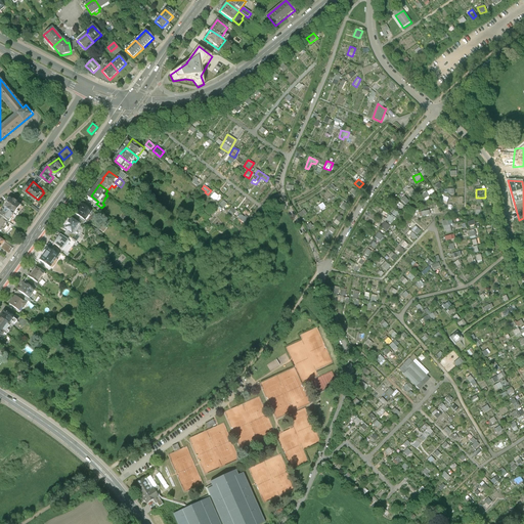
[(400,200),(406,205),(409,201),(403,195),(400,200)]
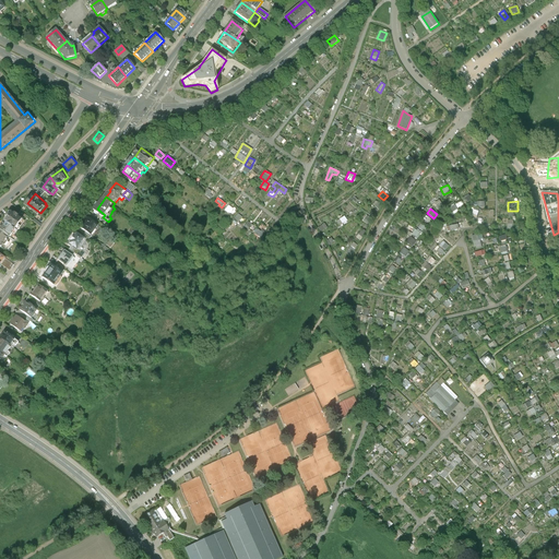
[(27,219),(25,217),(14,210),(7,218),(8,219),(21,229),(27,219)]
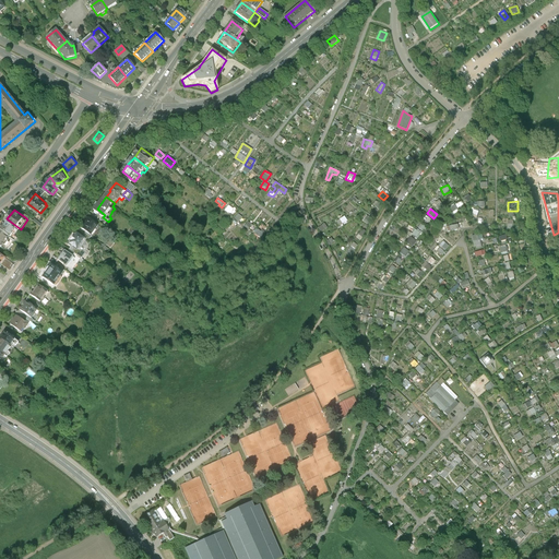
[(238,214),(229,224),(232,226),(237,219),(242,224),(246,221),(238,214)]
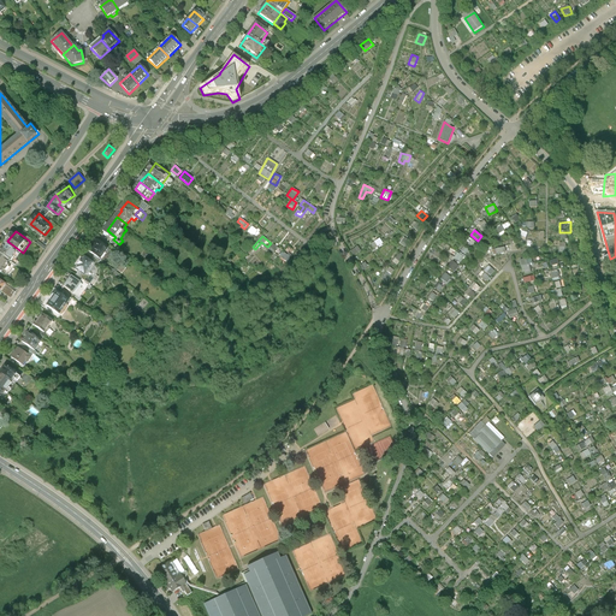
[(378,247),(383,244),(379,237),(371,242),(373,248),(378,246),(378,247)]
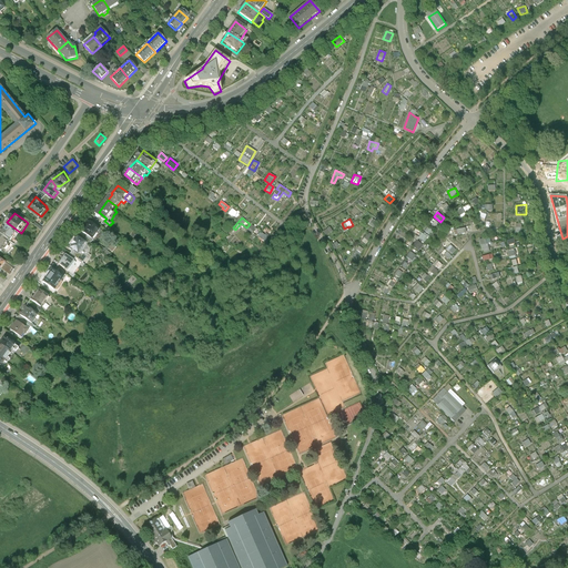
[(103,229),(92,220),(84,231),(90,235),(95,240),(103,229)]
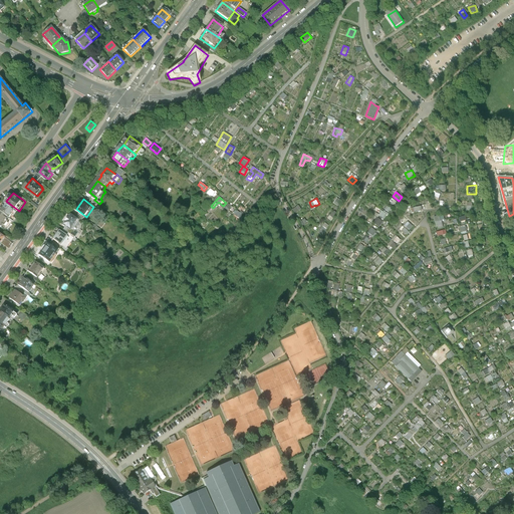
[(10,216),(14,212),(16,214),(19,211),(7,202),(2,210),(10,216)]
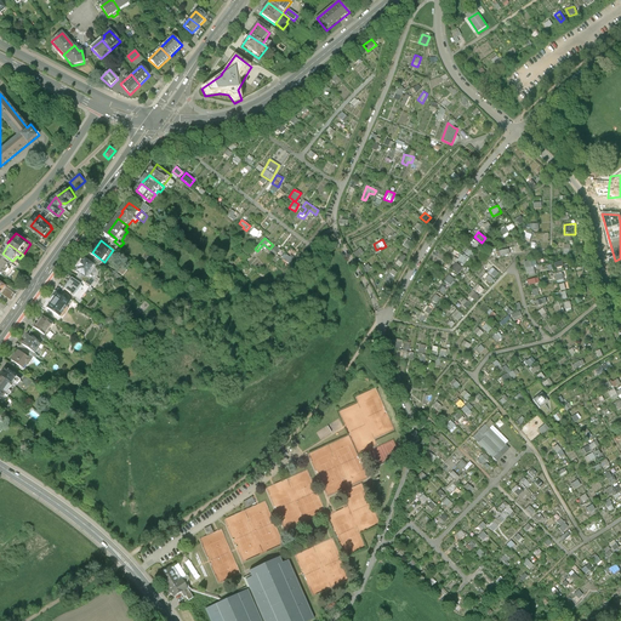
[(286,263),(292,255),(291,254),(289,256),(277,246),(274,249),(275,250),(273,252),(286,263)]
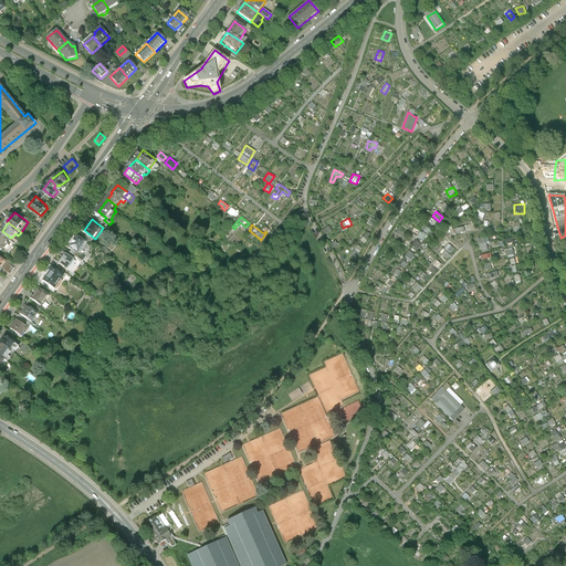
[(2,231),(0,232),(0,244),(4,248),(7,245),(8,247),(11,242),(9,241),(11,238),(2,231)]
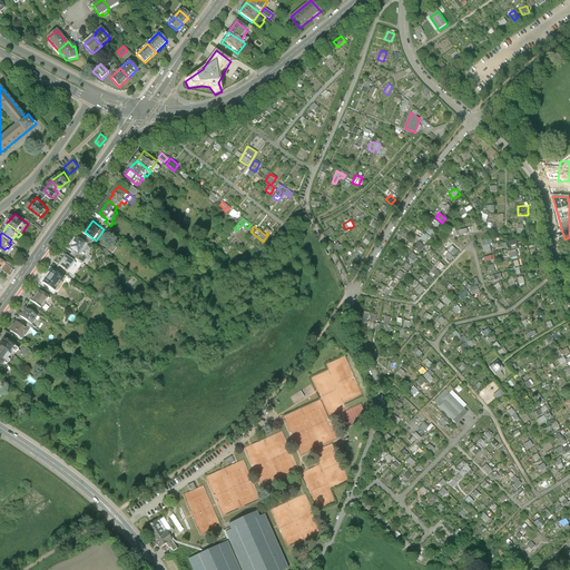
[(430,237),(423,233),(420,238),(425,243),(430,237)]
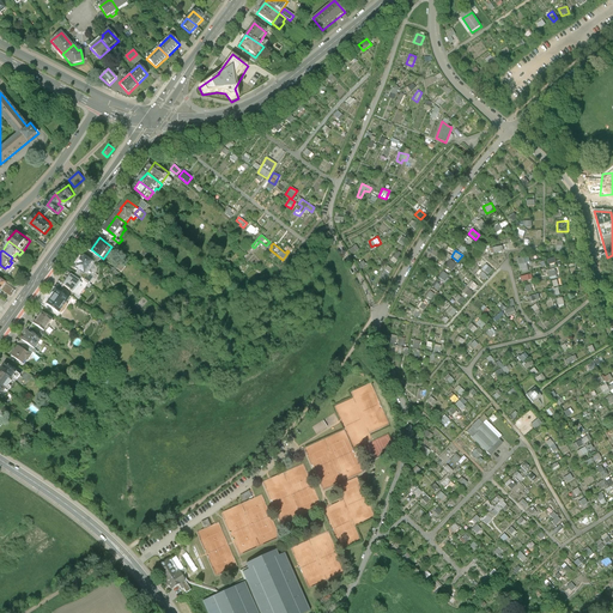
[(395,252),(389,260),(394,262),(400,254),(395,252)]
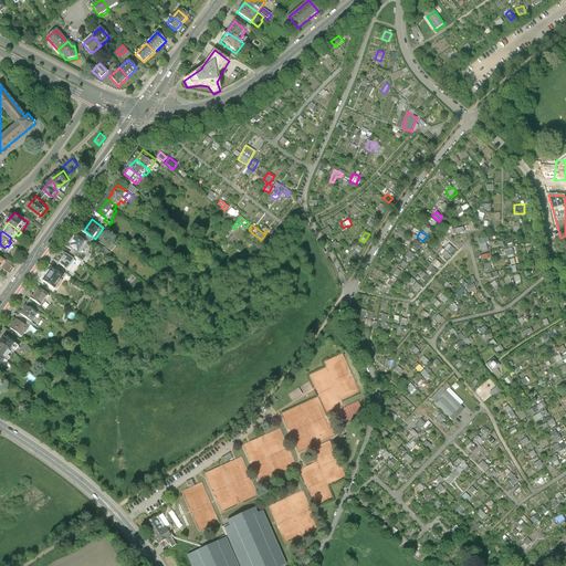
[(77,239),(72,247),(81,253),(90,241),(86,239),(82,236),(80,240),(77,239)]
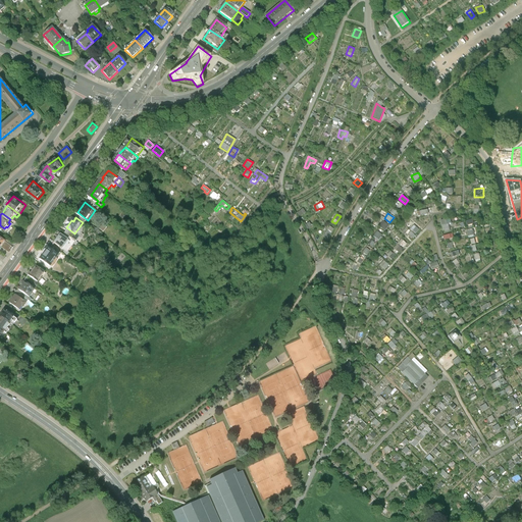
[(448,218),(439,219),(441,228),(444,228),(445,231),(450,230),(448,218)]
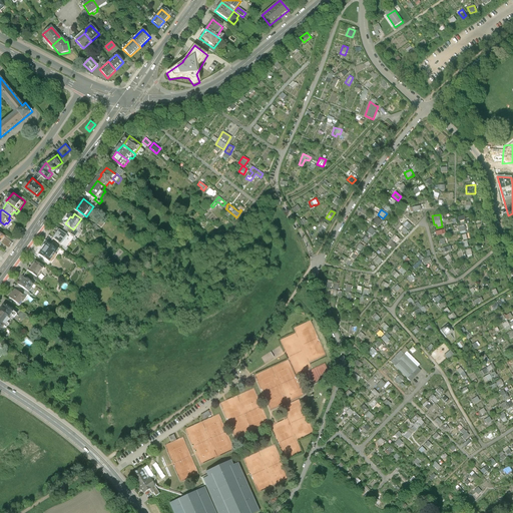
[(373,223),(378,227),(382,221),(377,218),(373,223)]
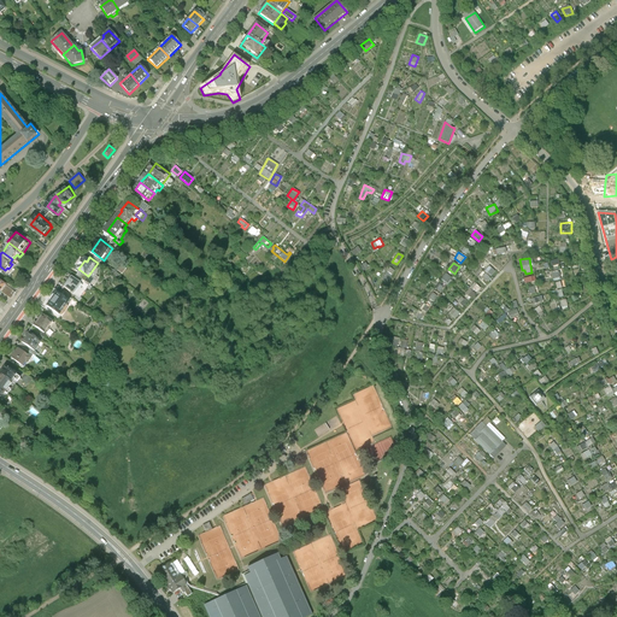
[(244,264),(240,269),(246,275),(250,270),(244,264)]
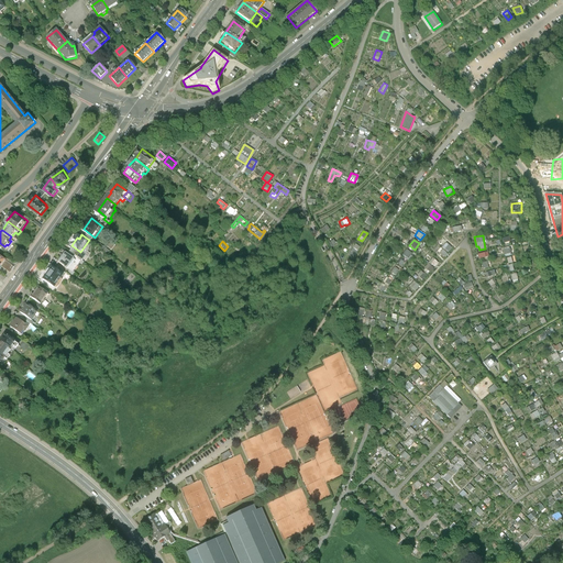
[(112,250),(103,242),(101,245),(111,252),(112,250)]
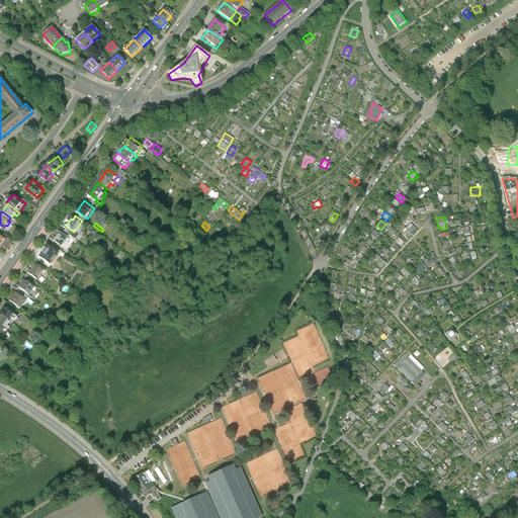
[(410,232),(415,227),(410,223),(405,228),(410,232)]
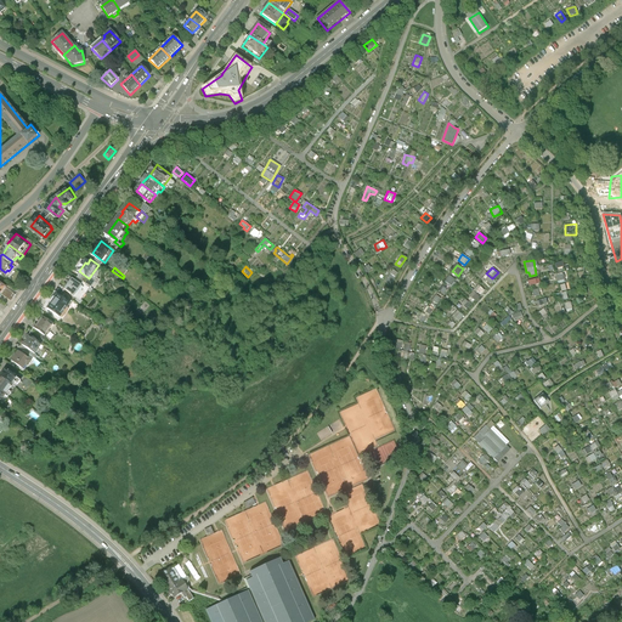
[(391,269),(385,280),(390,283),(396,272),(391,269)]
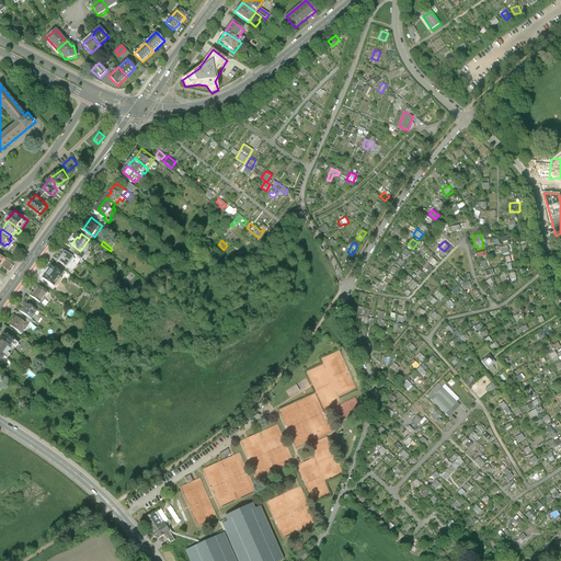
[(400,254),(405,256),(409,251),(403,248),(400,254)]
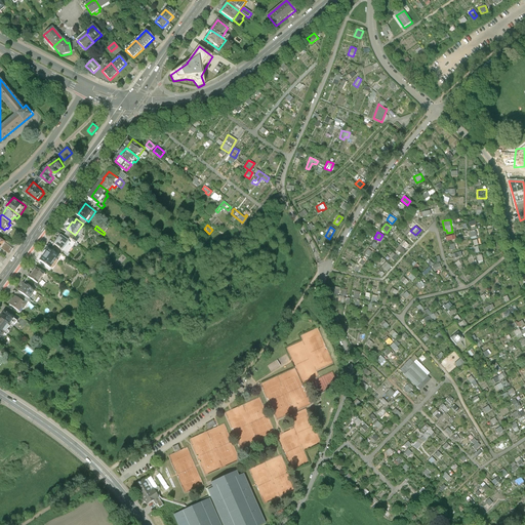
[(63,234),(56,243),(65,249),(71,240),(66,236),(63,234)]
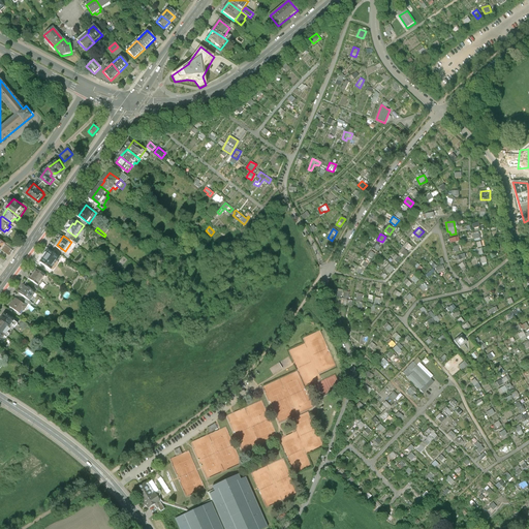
[(403,256),(407,251),(411,247),(406,242),(397,251),(403,256)]
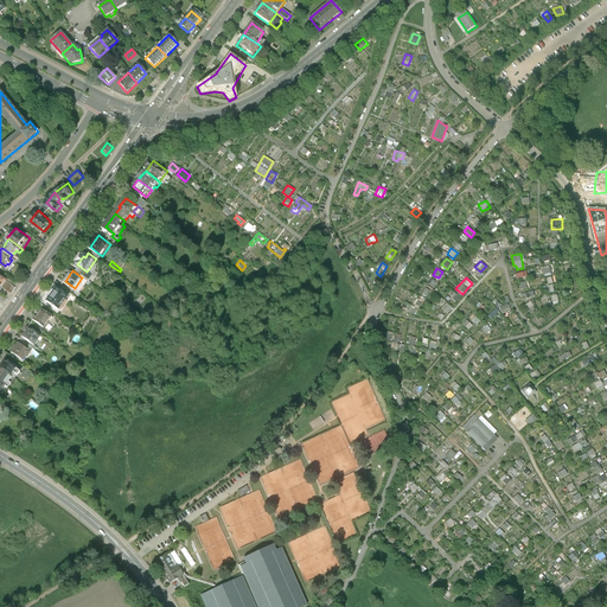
[(5,281),(1,287),(10,294),(14,287),(5,281)]
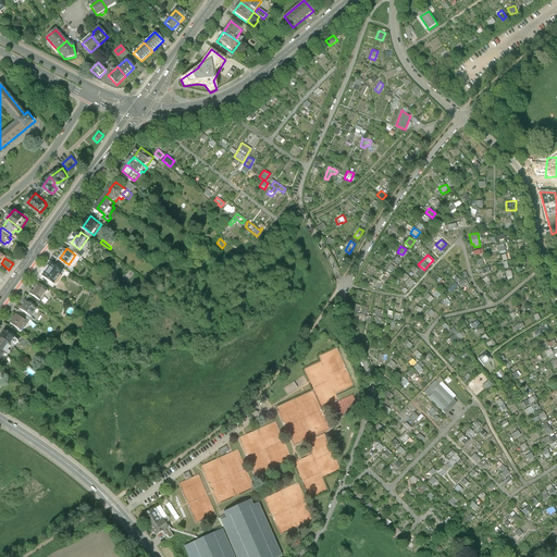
[(57,260),(53,263),(64,271),(65,272),(69,269),(57,260)]
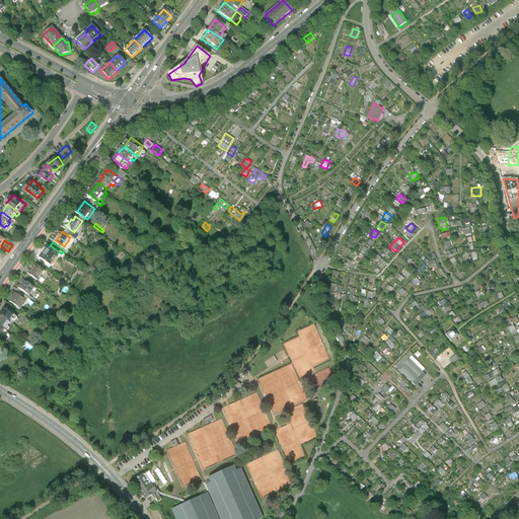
[(42,256),(52,264),(60,252),(50,245),(42,256)]
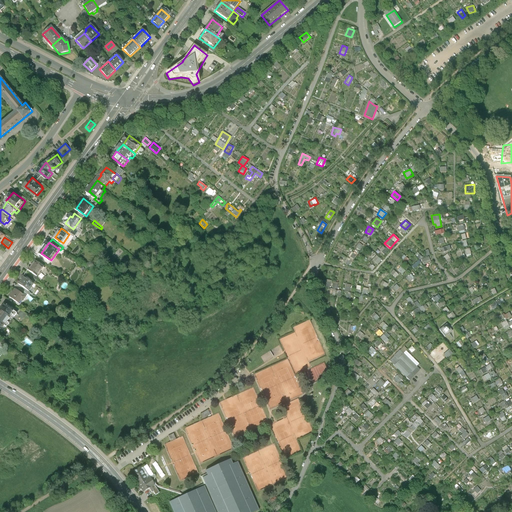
[(383,255),(387,251),(382,246),(378,250),(383,255)]
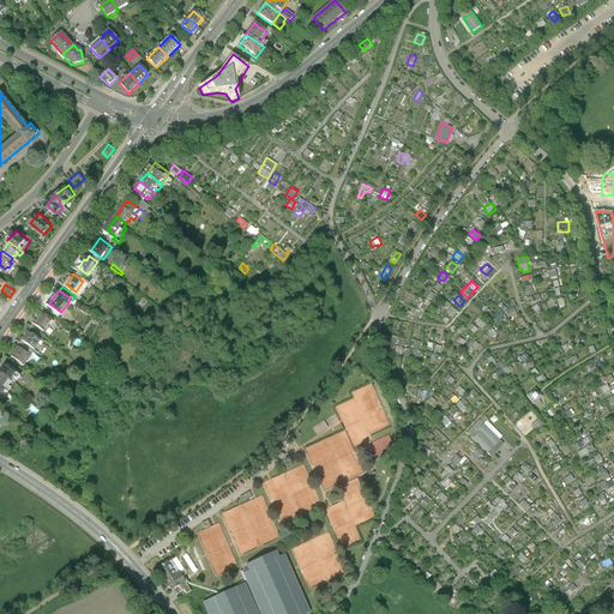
[(449,306),(445,312),(452,317),(456,311),(449,306)]
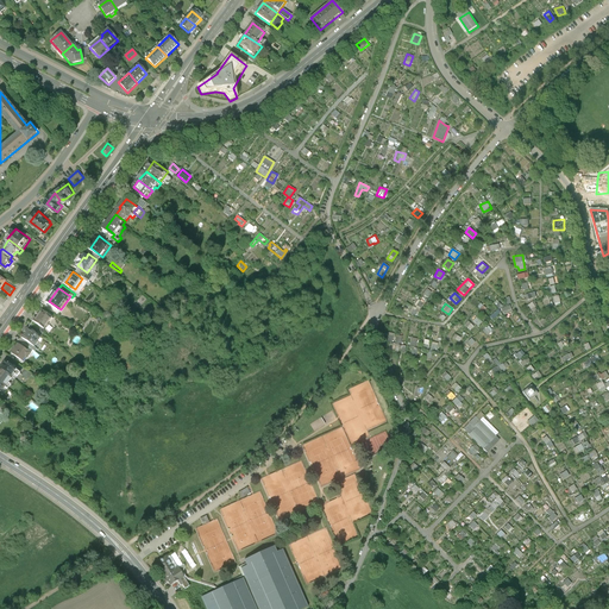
[(45,308),(37,320),(46,327),(55,315),(45,308)]
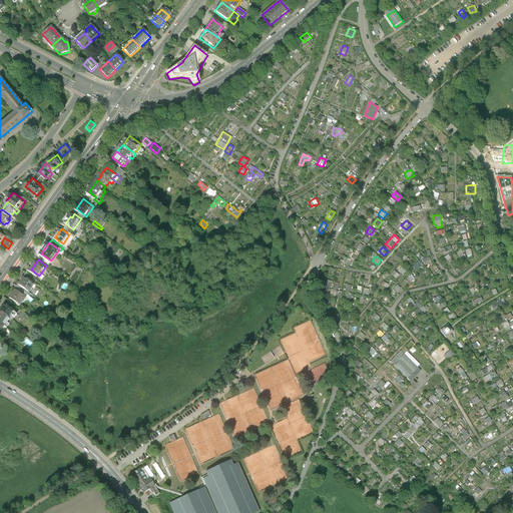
[(414,269),(421,263),(419,260),(412,267),(414,269)]
